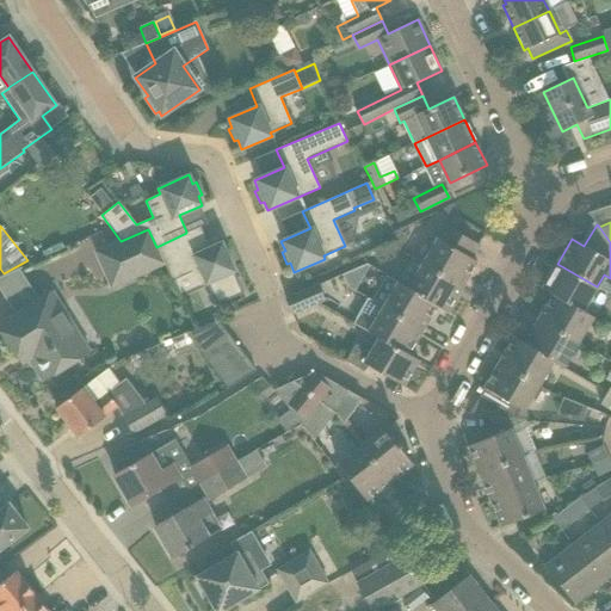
[(156,247),(164,264),(172,281),(192,272),(198,288),(209,283),(217,302),(241,292),(232,272),(234,271),(221,242),(218,244),(215,235),(207,240),(201,226),(186,232),(186,233),(156,247)]
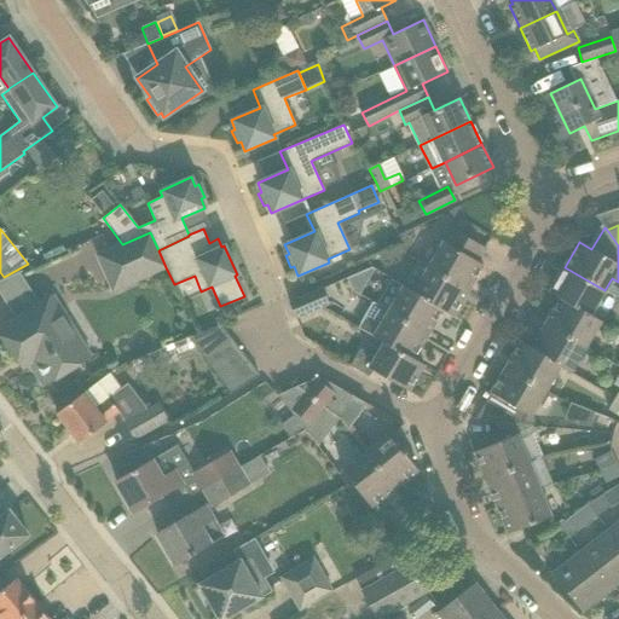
[(451,229),(428,267),(467,291),(482,266),(476,261),(485,248),(451,229)]
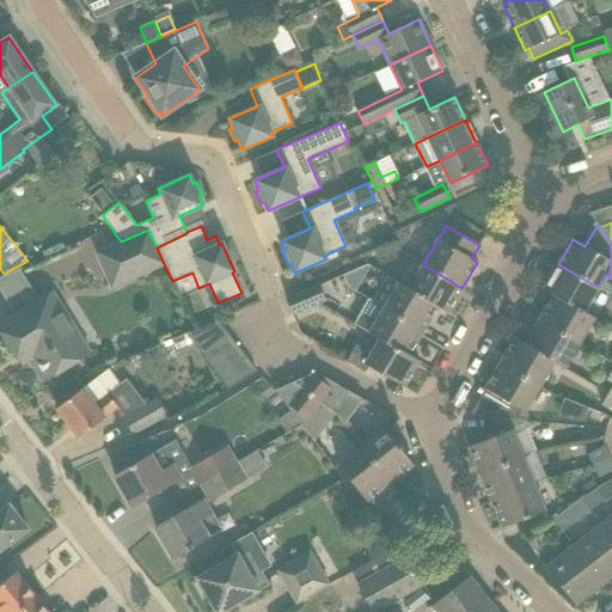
[(111,288),(164,264),(157,248),(148,230),(121,242),(96,252),(111,288)]
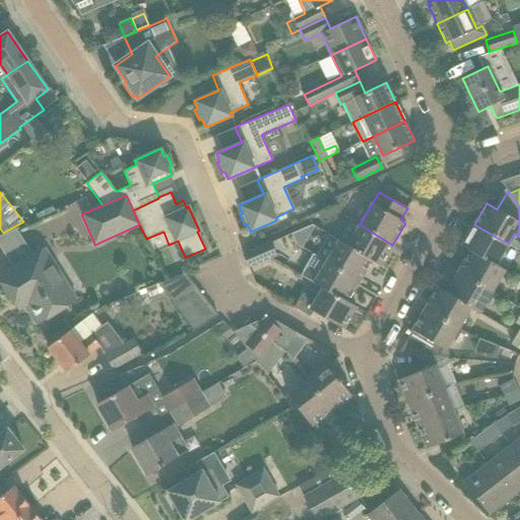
[(343,204),(331,209),(335,219),(348,214),(343,204)]
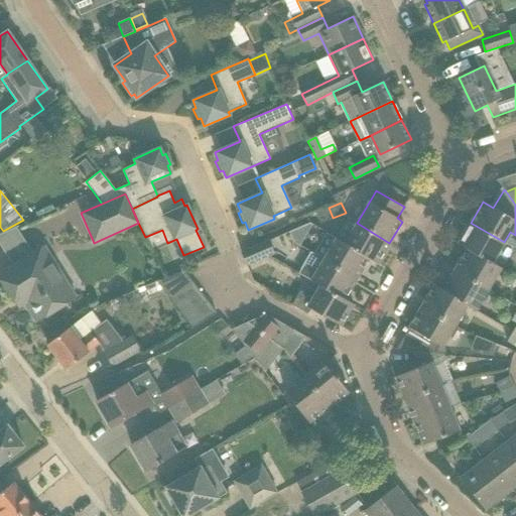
[(333,218),(329,208),(315,214),(319,224),(333,218)]
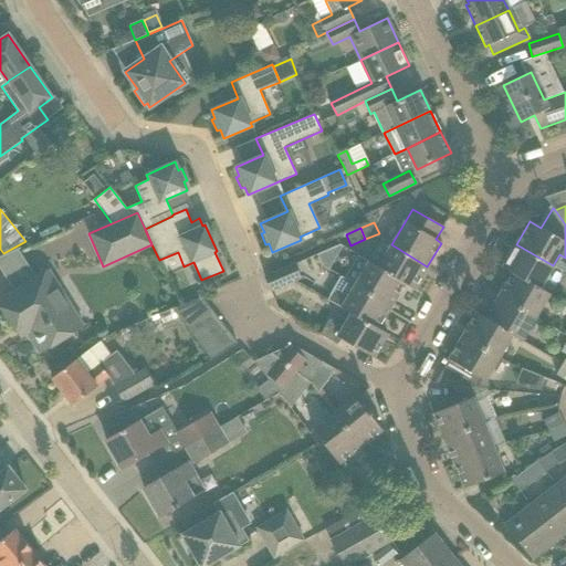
[(391,244),(378,268),(377,268),(405,283),(405,284),(413,290),(427,266),(391,244)]
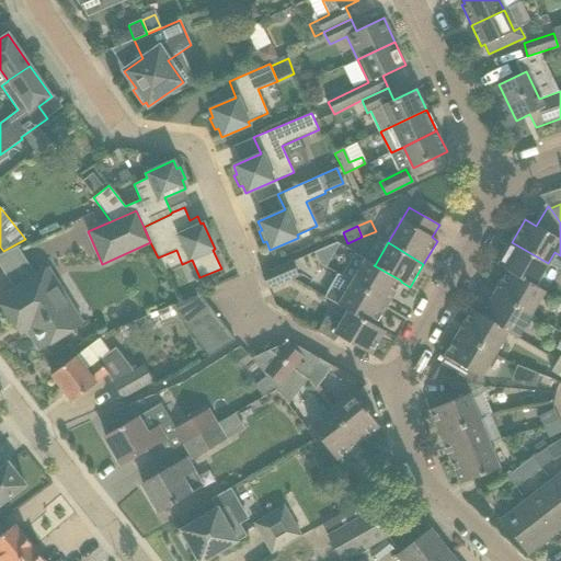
[(497,265),(507,271),(534,286),(535,286),(548,263),(512,242),(497,265)]
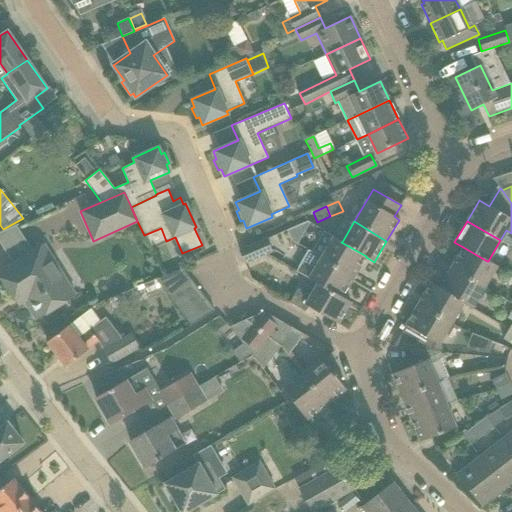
[(287,230),(291,240),(298,244),(303,234),(299,225),(287,230)]
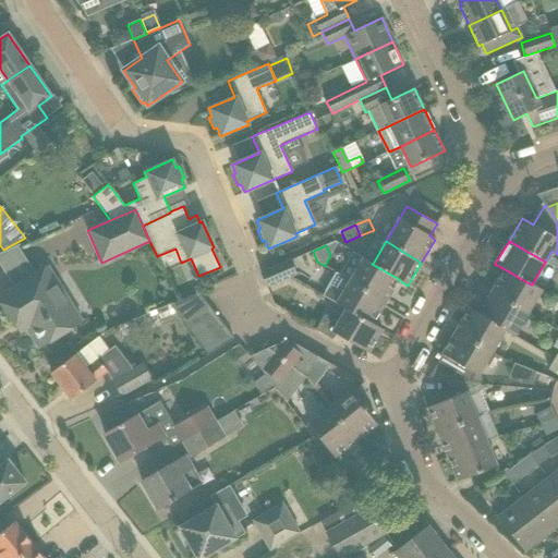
[(363,257),(350,280),(350,281),(386,302),(399,280),(399,279),(372,264),(373,264),(363,257)]
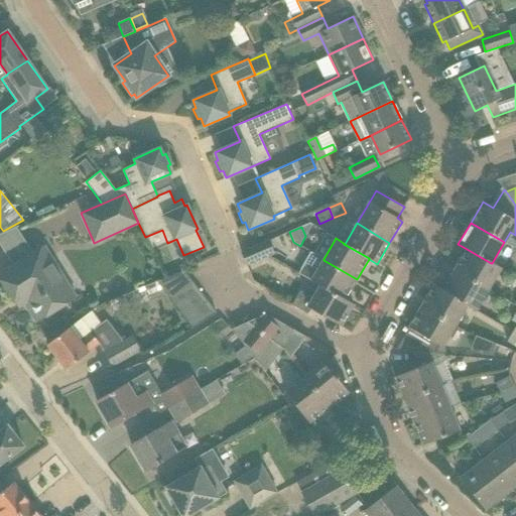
[(241,253),(246,265),(274,253),(268,241),(241,253)]
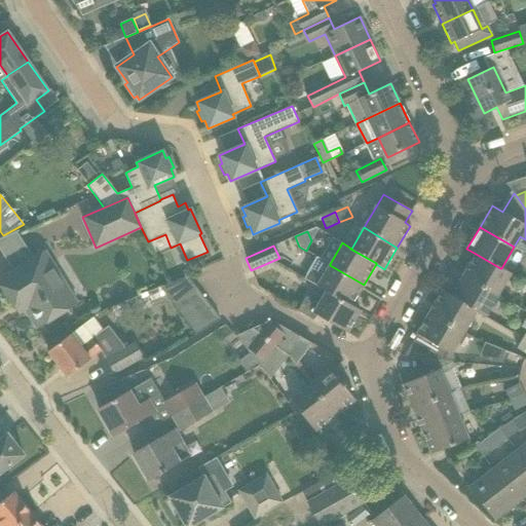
[(14,269),(0,278),(0,285),(13,306),(20,302),(25,309),(37,329),(54,318),(69,308),(51,282),(61,275),(45,251),(14,269)]
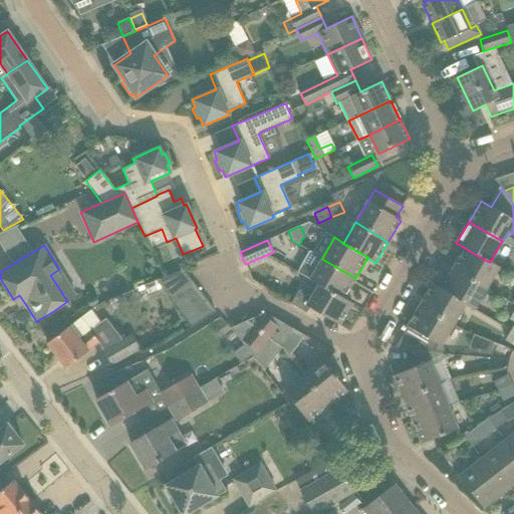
[(465,248),(453,268),(486,288),(498,267),(490,262),(489,262),(465,248)]
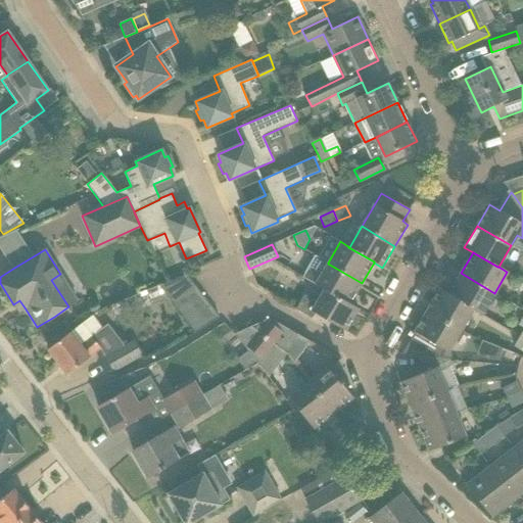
[(302,278),(324,290),(348,304),(349,303),(362,283),(328,264),(328,263),(315,255),(302,278)]
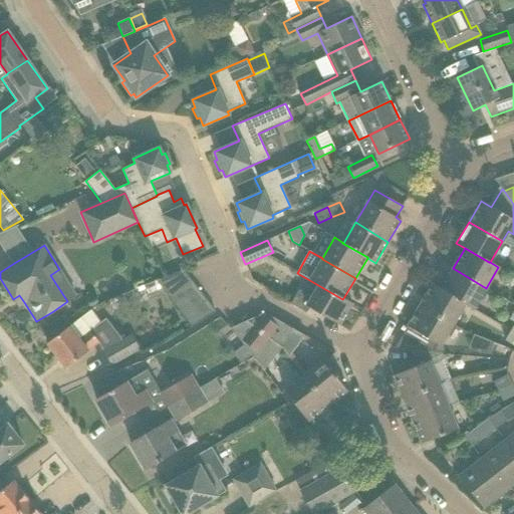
[(453,268),(441,289),(465,303),(465,304),(473,309),(486,288),(453,268)]
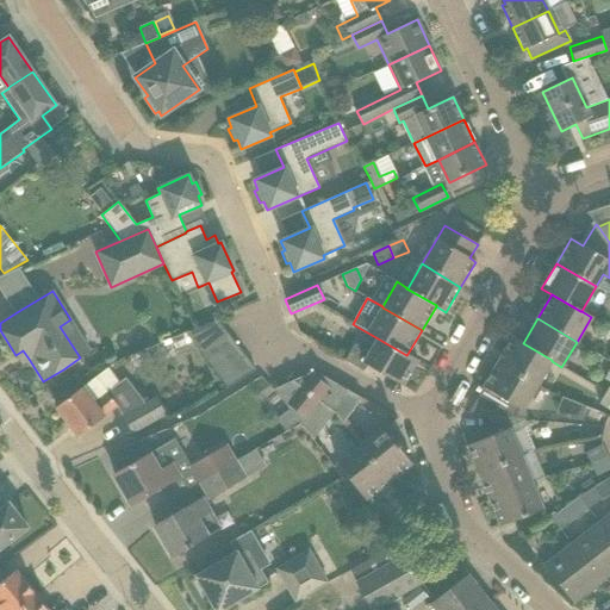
[(185,334),(200,353),(225,332),(216,321),(185,334)]
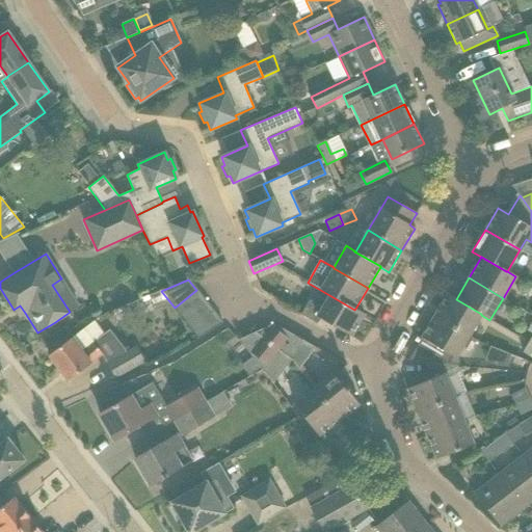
[(175,308),(182,318),(205,300),(196,290),(175,308)]
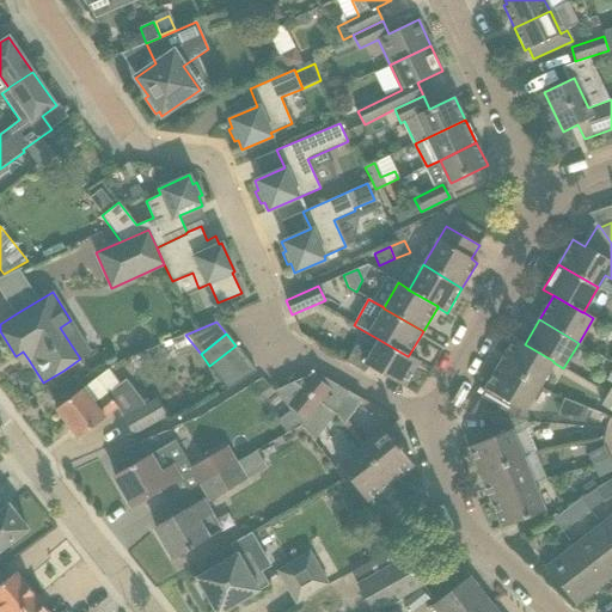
[(514,338),(500,363),(539,386),(554,362),(554,361),(525,344),(514,338)]
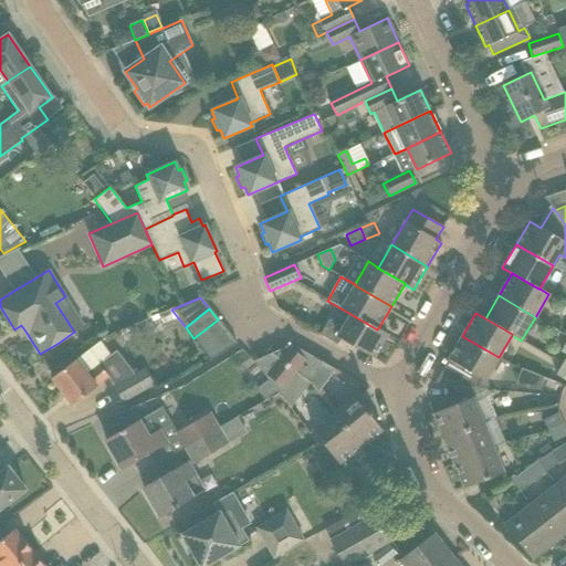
[(350,314),(343,327),(328,320),(320,334),(337,345),(341,339),(374,358),(387,334),(378,328),(377,329),(350,314)]
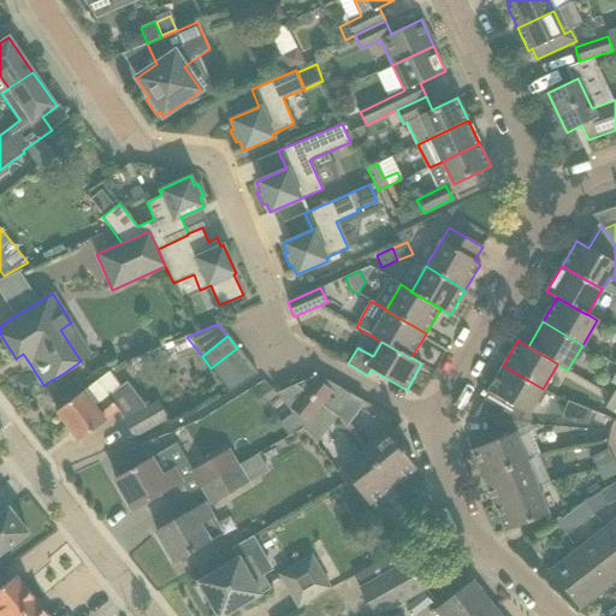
[(211,368),(220,380),(247,360),(237,348),(211,368)]
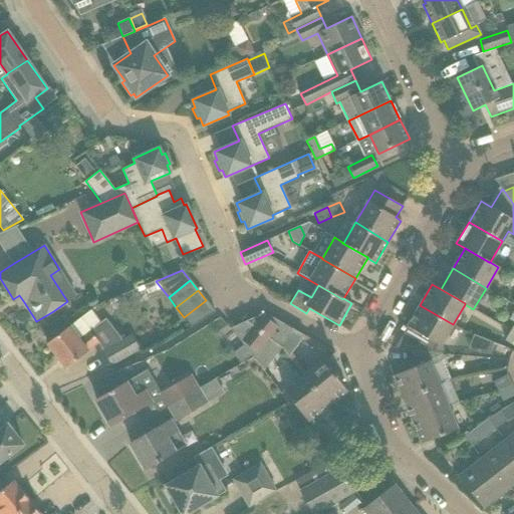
[(206,300),(184,317),(191,327),(215,312),(206,300)]
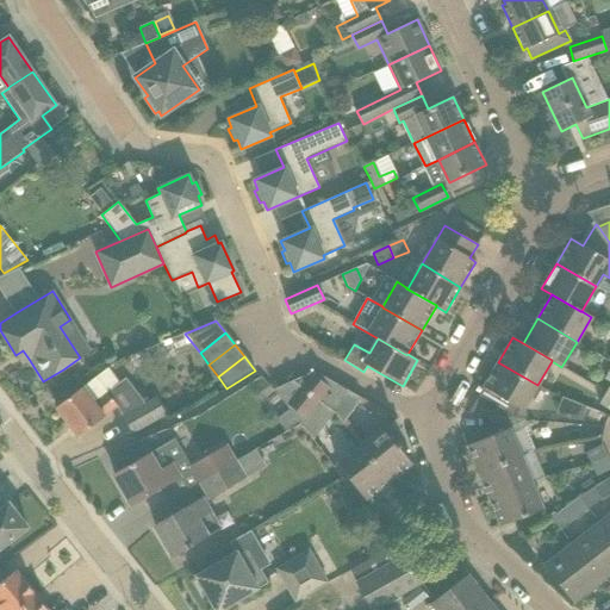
[(478,414),(487,415),(526,418),(527,412),(523,410),(537,385),(498,362),(483,387),(491,392),(478,414)]
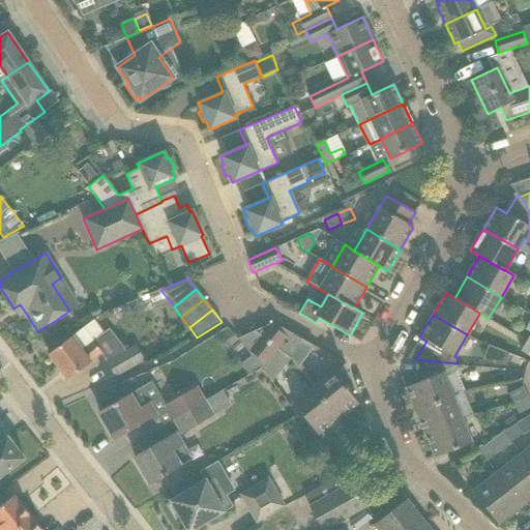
[(301,339),(277,325),(273,324),(268,324),(254,331),(278,350),(278,351),(287,357),(301,339)]
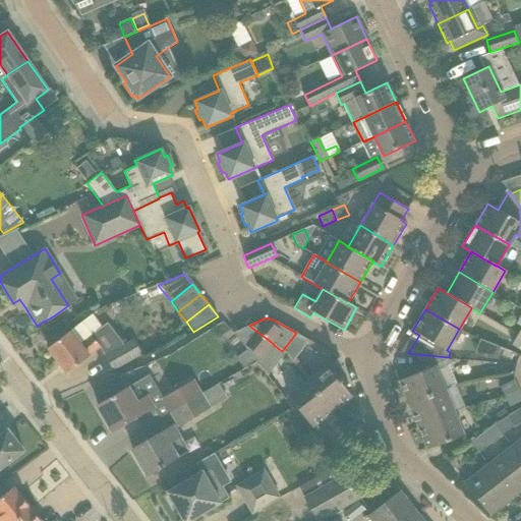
[(48,348),(66,373),(89,356),(88,355),(99,348),(113,370),(141,354),(132,340),(124,344),(107,323),(92,336),(82,323),(70,332),(48,348)]
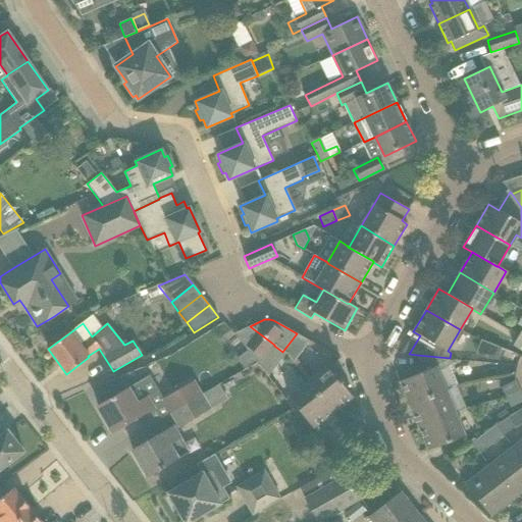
[(259,365),(274,346),(274,345),(250,326),(233,333),(248,351),(255,361),(259,365)]
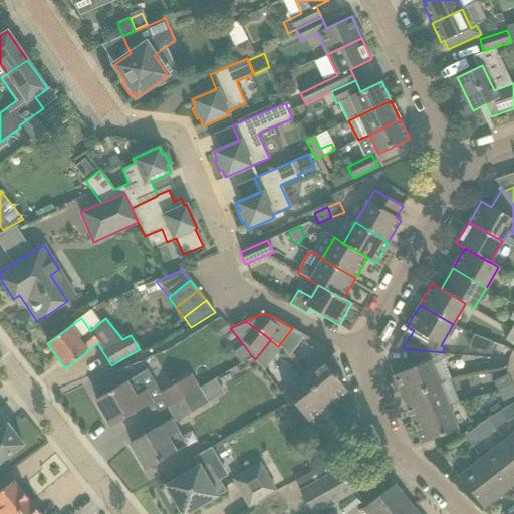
[(513,333),(510,331),(504,340),(513,345),(513,333)]
